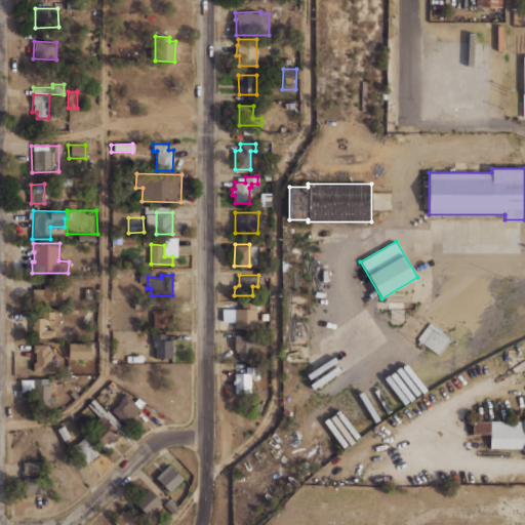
[(30,299),(30,290),(42,290),(42,286),(54,286),(54,290),(59,290),(59,299),(54,299),(54,304),(43,304),(43,299),(30,299)]
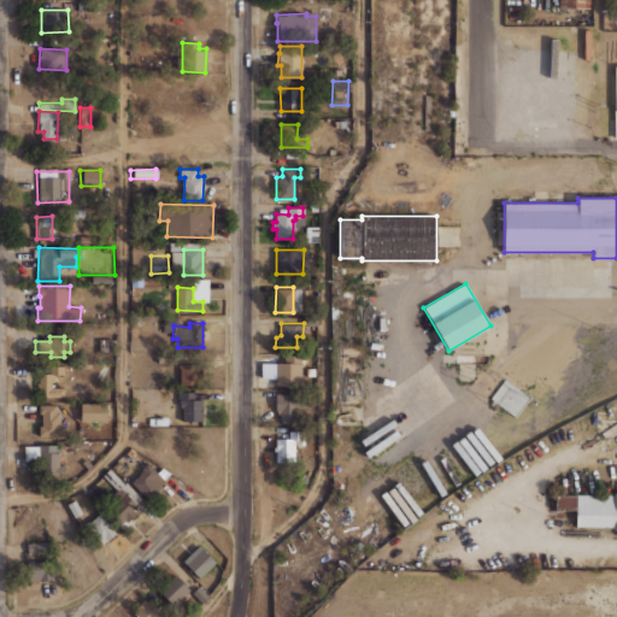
[(275,385),(300,385),(300,368),(303,368),(303,356),(283,356),(283,362),(275,362),(275,385)]
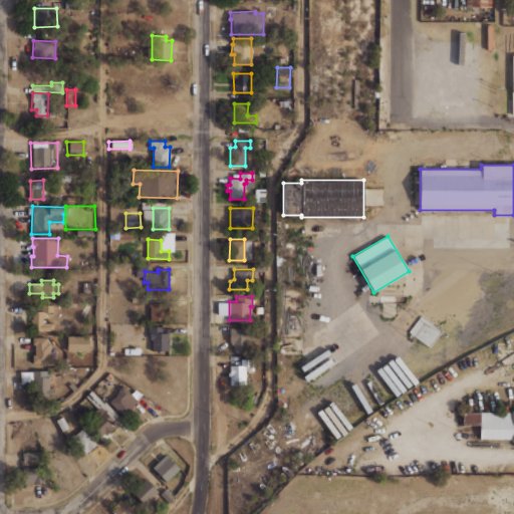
[(151,320),(166,319),(166,304),(157,304),(157,303),(149,303),(149,306),(151,306),(151,320)]
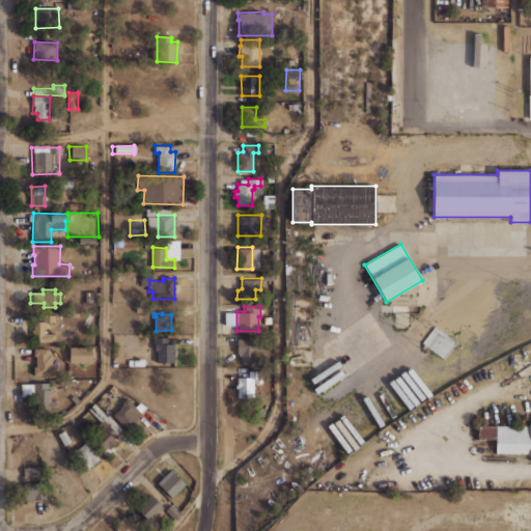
[(55,341),(55,333),(44,333),(45,320),(34,320),(34,341),(55,341)]
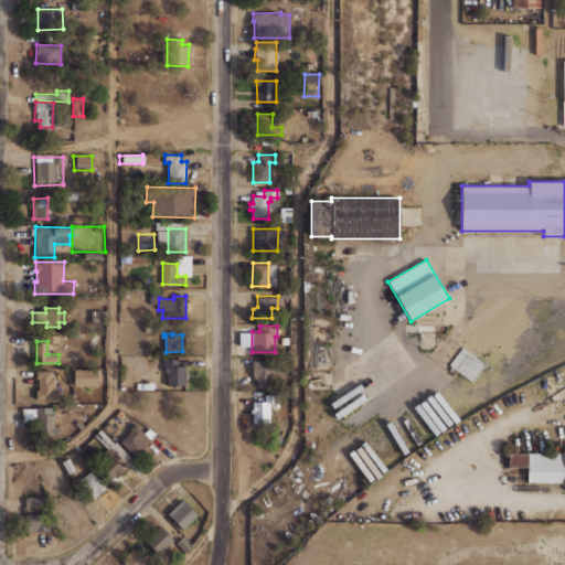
[(461,348),(448,368),(472,383),(486,363),(461,348)]
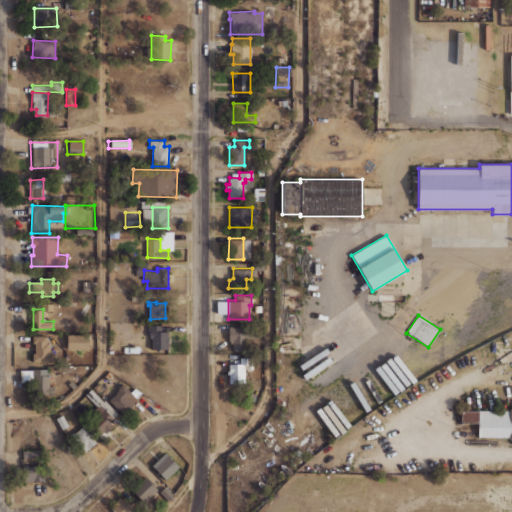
[(167,349),(167,331),(161,331),(161,324),(147,324),(147,334),(149,334),(149,338),(151,338),(151,349),(167,349)]
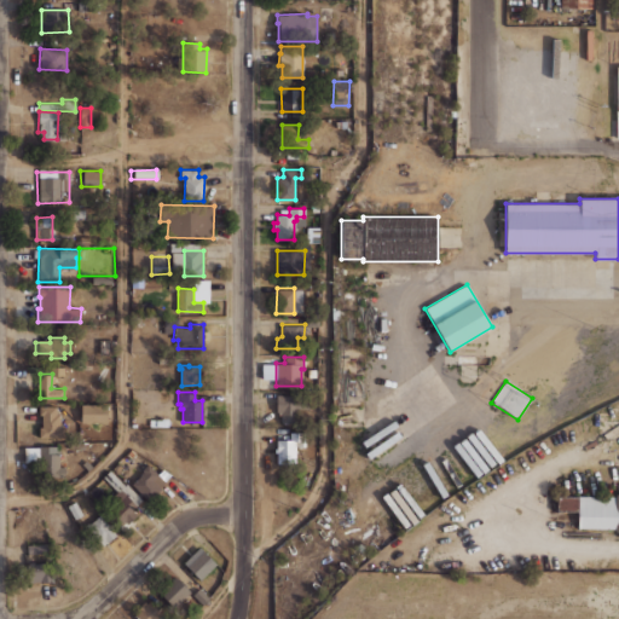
[(305,422),(305,394),(277,395),(278,422),(305,422)]
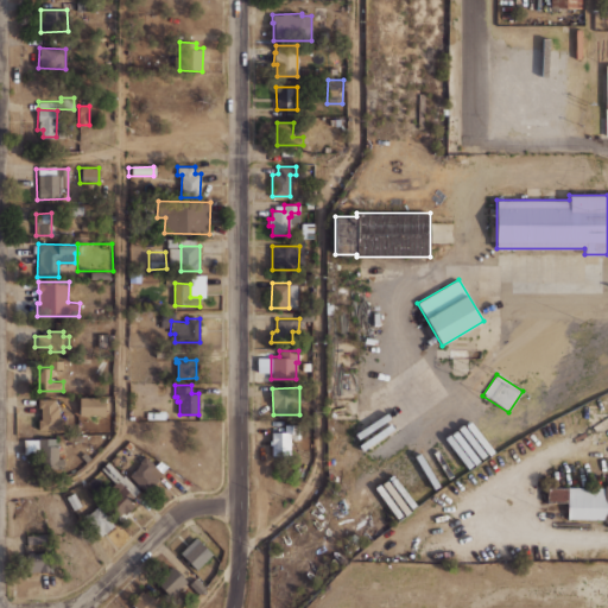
[(80,415),(80,397),(106,397),(106,415),(80,415)]
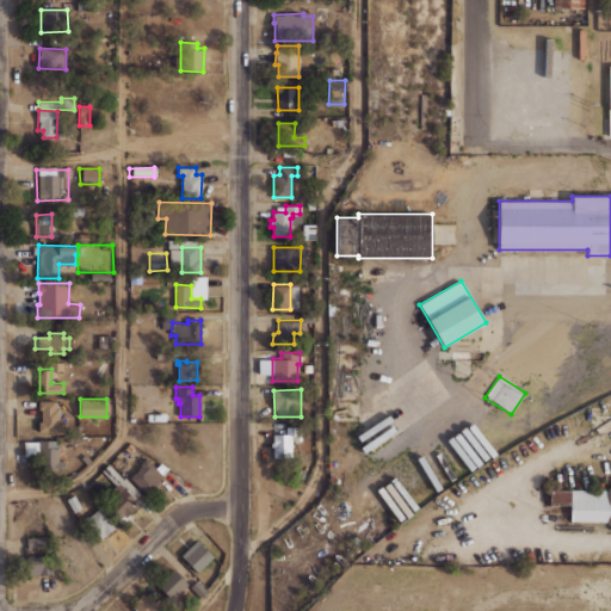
[(38,400),(55,401),(55,407),(57,407),(57,421),(63,421),(63,431),(38,431),(38,421),(41,421),(41,409),(38,409),(38,400)]
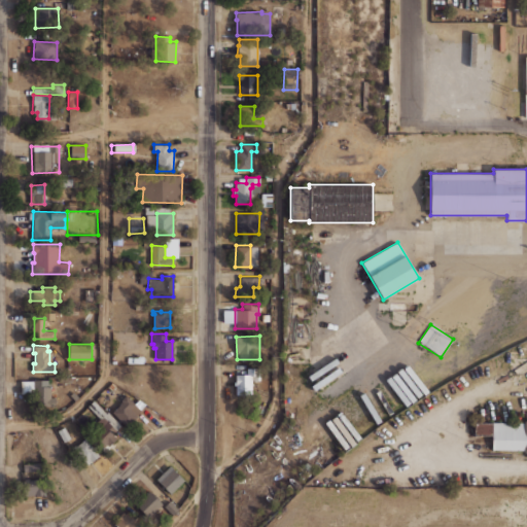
[(126,364),(126,357),(142,356),(142,364),(126,364)]
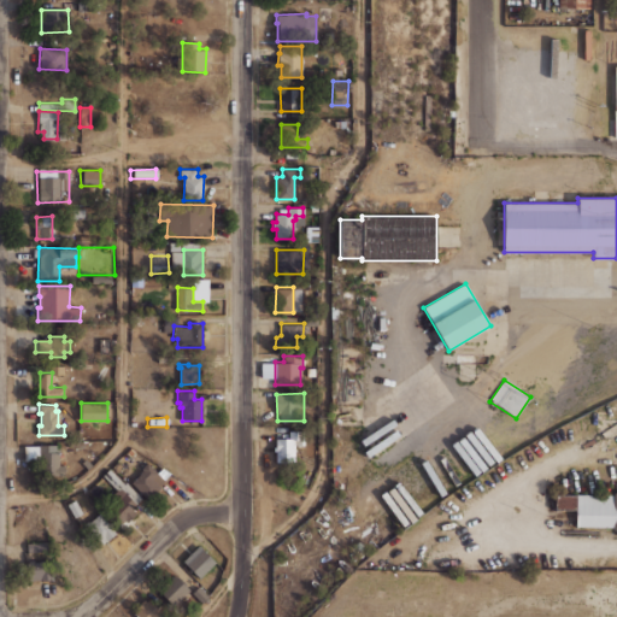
[(276,462),(294,462),(294,445),(304,445),(304,430),(288,430),(288,438),(276,438),(276,462)]
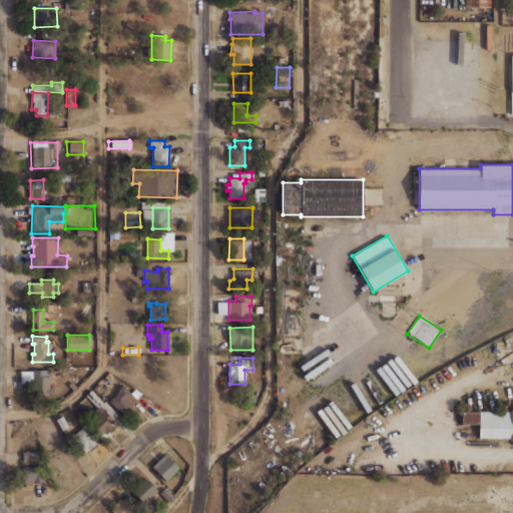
[(45,371),(45,390),(18,390),(18,371),(45,371)]
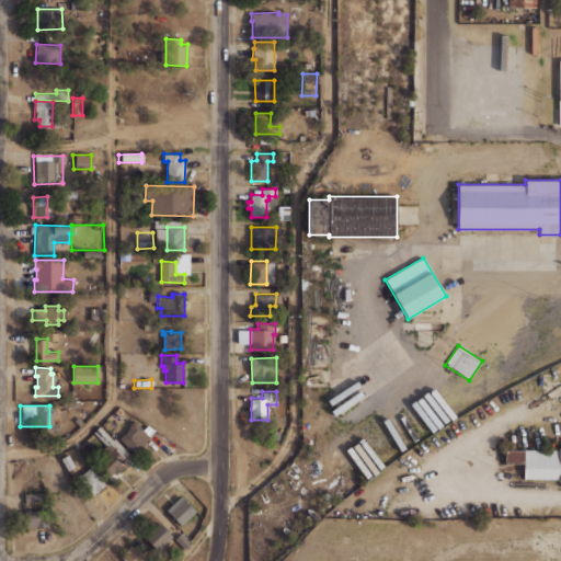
[(134,420),(150,436),(145,442),(147,444),(135,455),(119,438),(130,427),(128,425),(134,420)]
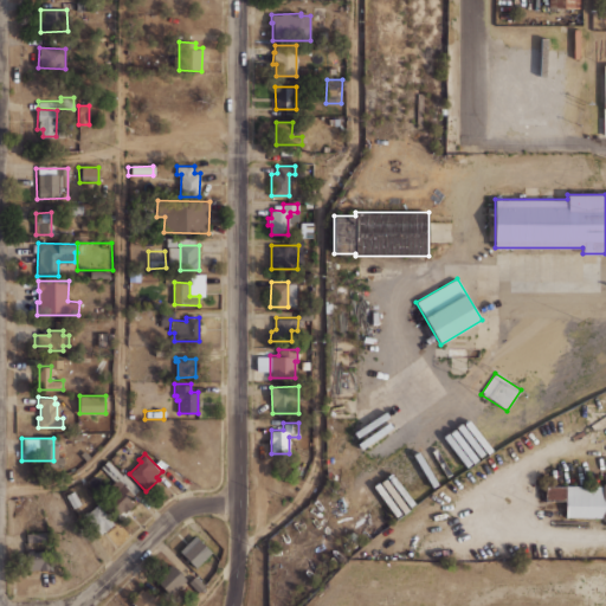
[(118,478),(134,494),(129,498),(135,503),(124,513),(123,510),(118,514),(101,496),(118,478)]
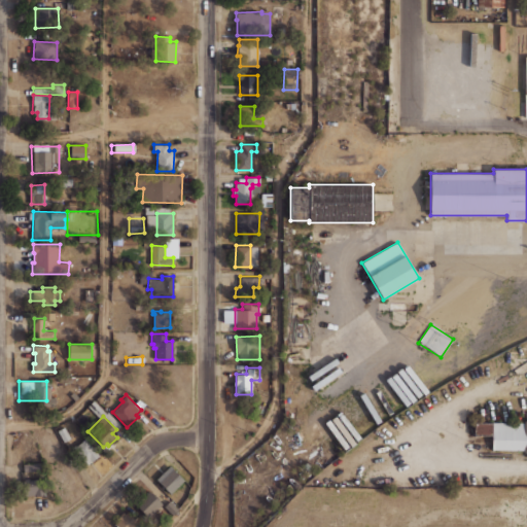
[(526,451),(524,451),(524,449),(492,449),(492,435),(473,435),(473,422),(524,422),(524,420),(526,420),(526,451)]
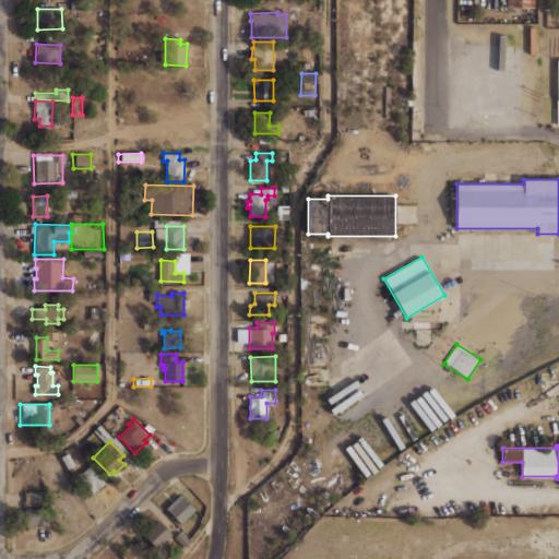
[(67,471),(59,456),(67,453),(73,466),(67,471)]
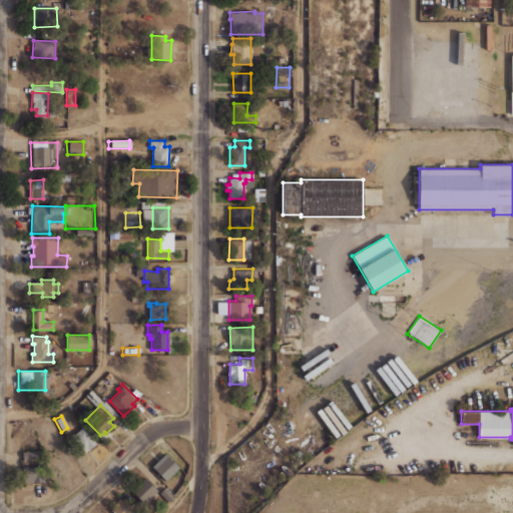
[(85,453),(96,443),(82,427),(71,437),(85,453)]
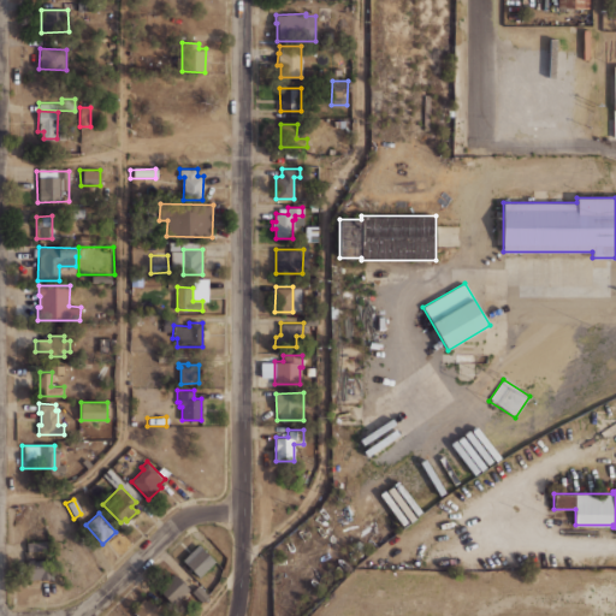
[(28,551),(27,542),(46,540),(47,550),(28,551)]
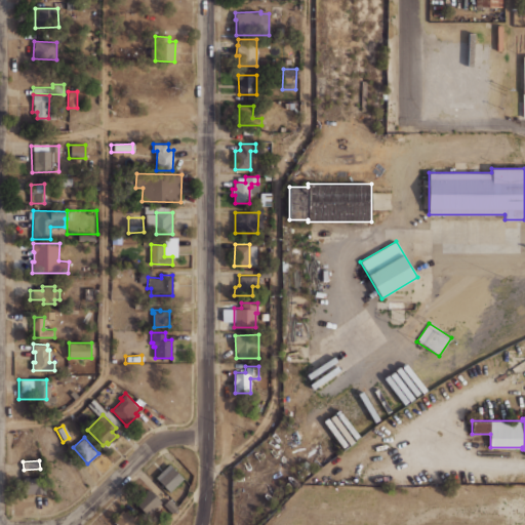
[(169,491),(184,478),(171,466),(158,480),(169,491)]
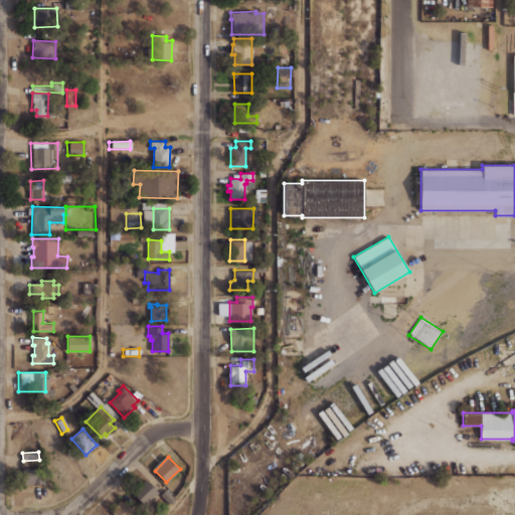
[(21,469),(43,466),(45,478),(43,478),(44,483),(34,484),(33,483),(24,484),(21,469)]
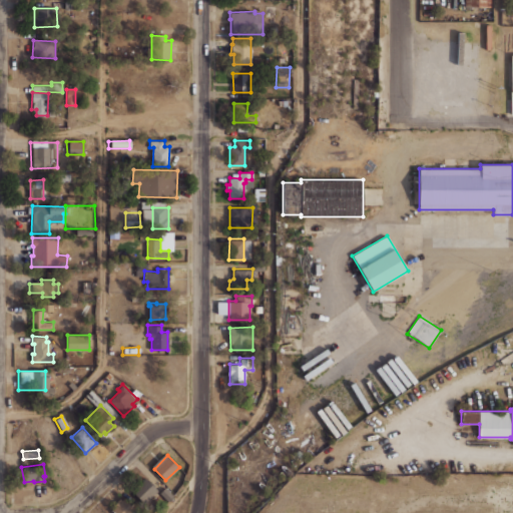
[(158,490),(145,503),(131,492),(145,478),(158,490)]
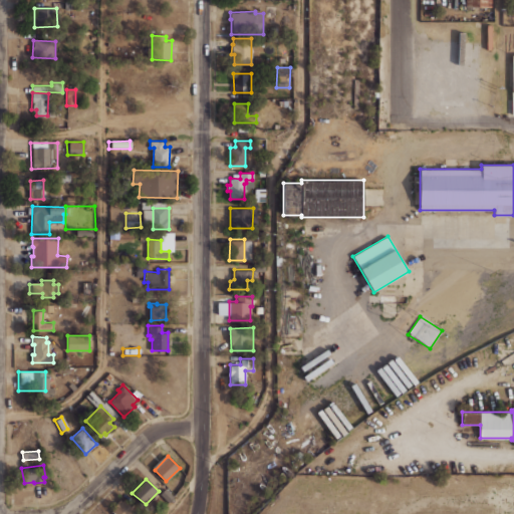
[(113,513),(130,513),(136,509),(123,497),(110,510),(113,513)]
